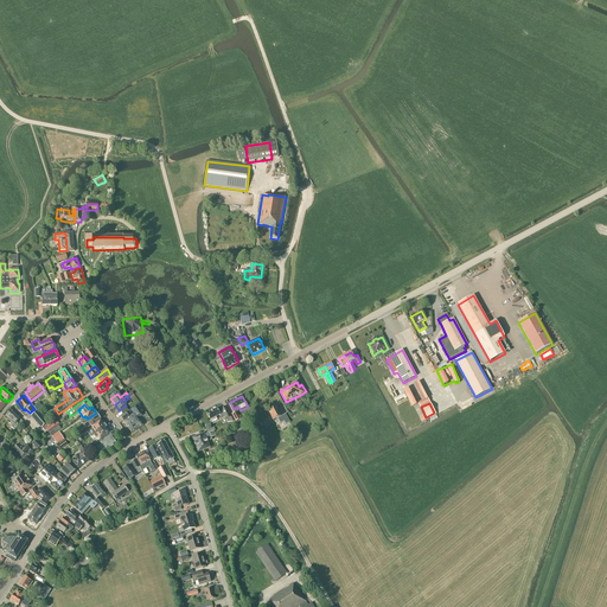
[(136,407),(133,409),(136,414),(135,414),(129,419),(134,425),(138,429),(144,426),(139,419),(142,416),(136,407)]
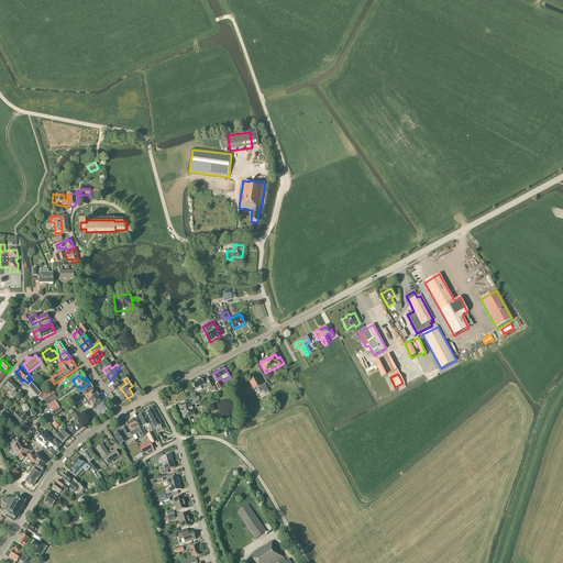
[(214,387),(209,377),(205,379),(205,381),(202,382),(201,379),(192,384),(196,389),(197,393),(202,390),(200,387),(207,384),(210,389),(211,392),(217,390),(214,387)]
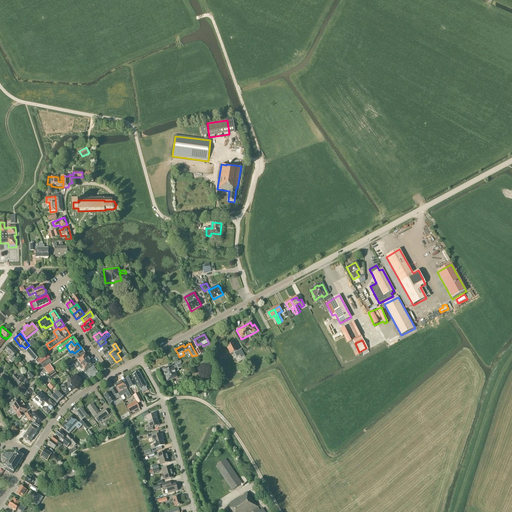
[(234,347),(232,344),(227,347),(229,350),(228,350),(231,355),(234,353),(236,357),(240,356),(241,358),(244,357),(241,349),(237,351),(235,347),(234,347)]
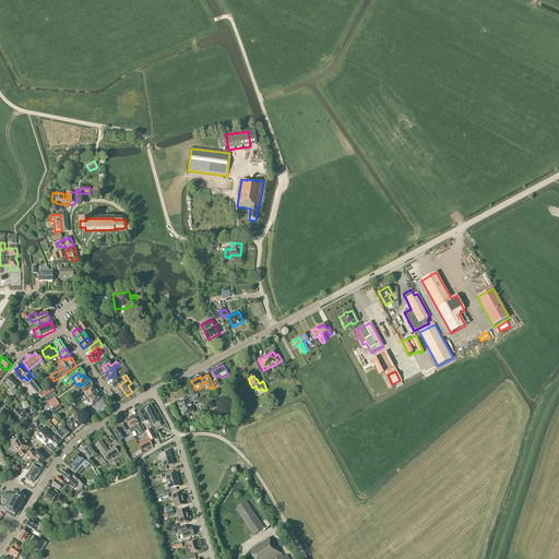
[(10,378),(6,382),(9,385),(8,387),(10,389),(11,389),(13,391),(10,393),(13,396),(15,397),(20,393),(18,392),(15,389),(19,385),(10,378)]
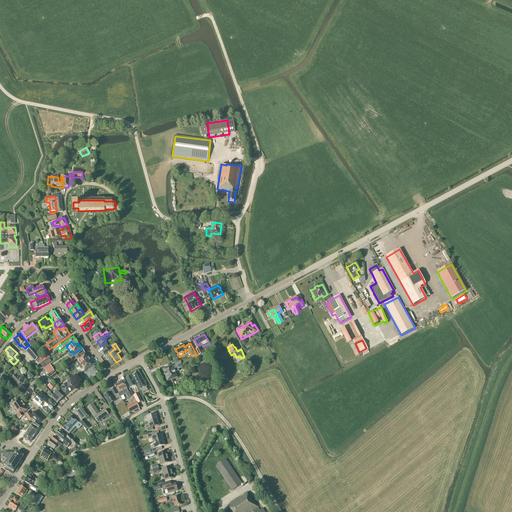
[(26,351),(35,361),(40,357),(32,347),(26,351)]
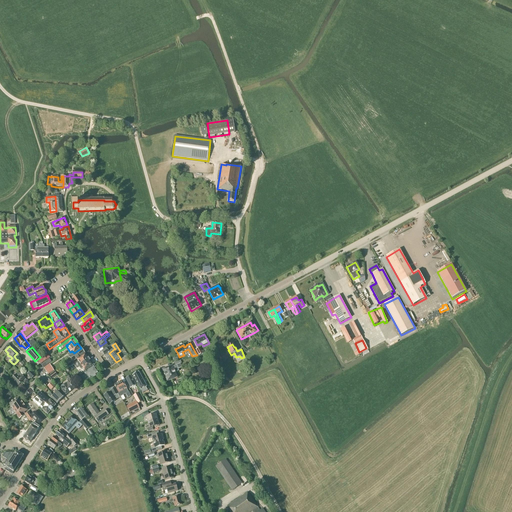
[(85,354),(82,349),(73,354),(72,352),(68,355),(73,362),(85,354)]
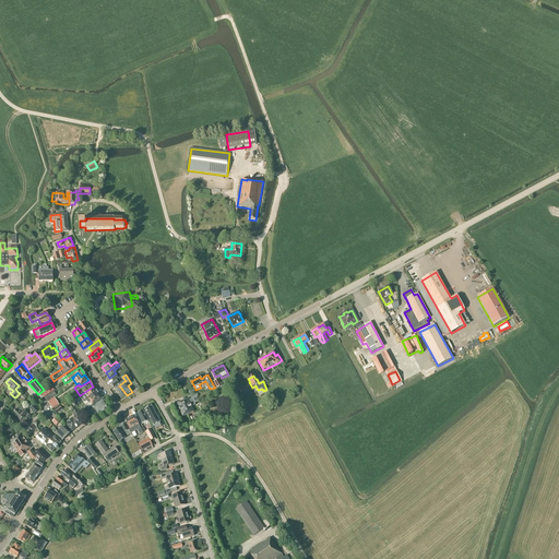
[(44,397),(45,397),(50,393),(55,390),(50,385),(47,388),(48,388),(40,393),(44,397)]
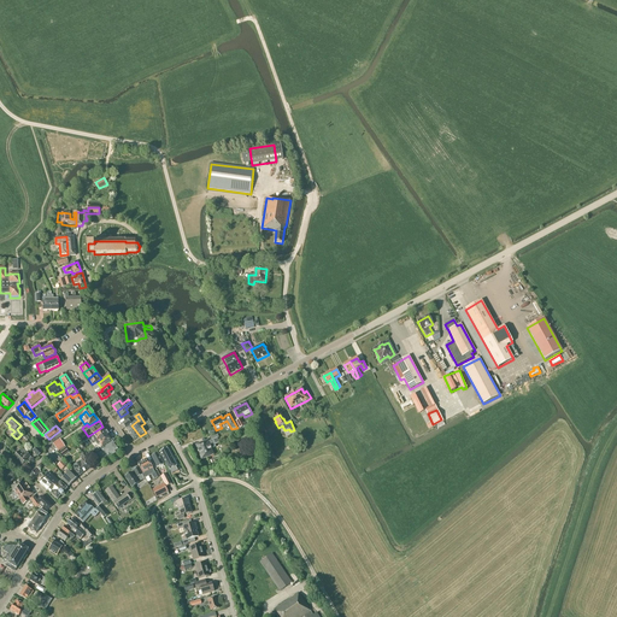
[(140,436),(136,432),(133,425),(127,430),(134,441),(140,436)]
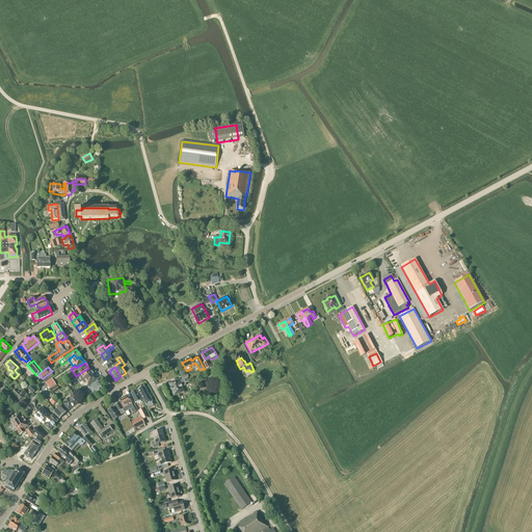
[(80,377),(82,380),(87,376),(86,376),(91,372),(88,368),(80,374),(81,376),(80,377)]
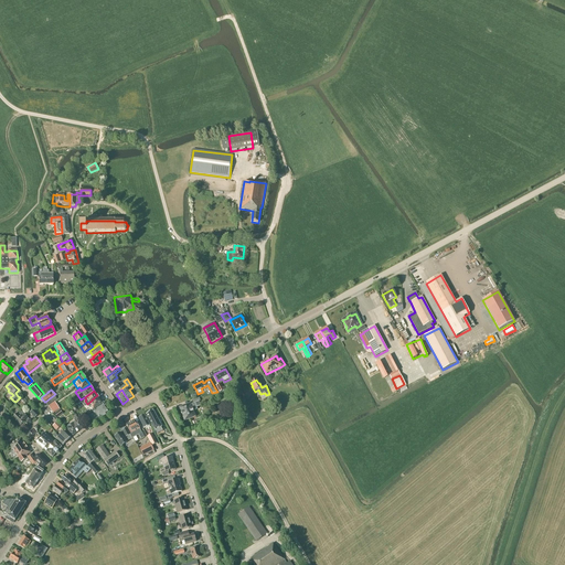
[(93,400),(87,404),(89,407),(92,406),(94,409),(103,403),(99,398),(97,395),(92,400),(93,400)]
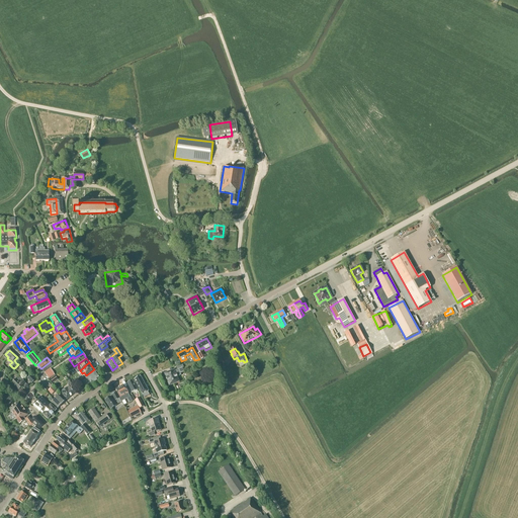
[(48,364),(47,364),(41,368),(44,372),(50,367),(52,366),(50,363),(48,364)]
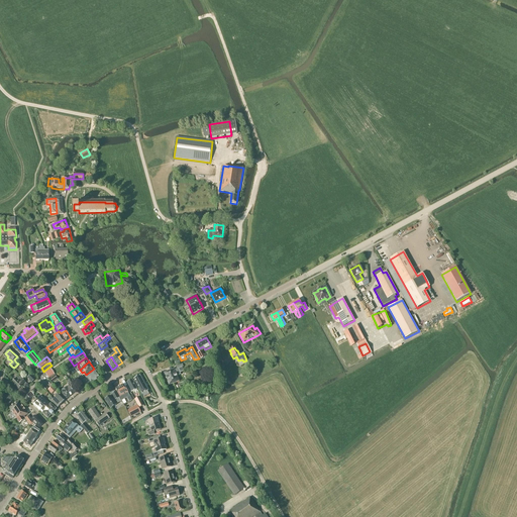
[(184,372),(182,368),(184,367),(182,365),(174,366),(176,371),(175,371),(174,370),(164,374),(169,386),(179,382),(177,377),(181,375),(180,373),(184,372)]
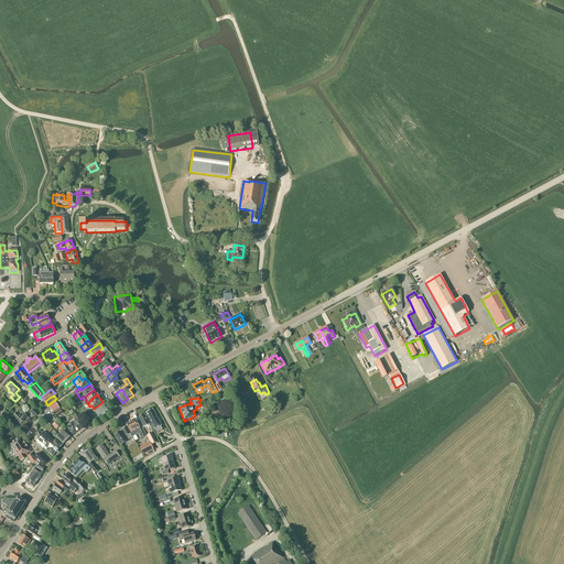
[(60,409),(57,404),(55,401),(49,405),(51,409),(53,413),(60,409)]
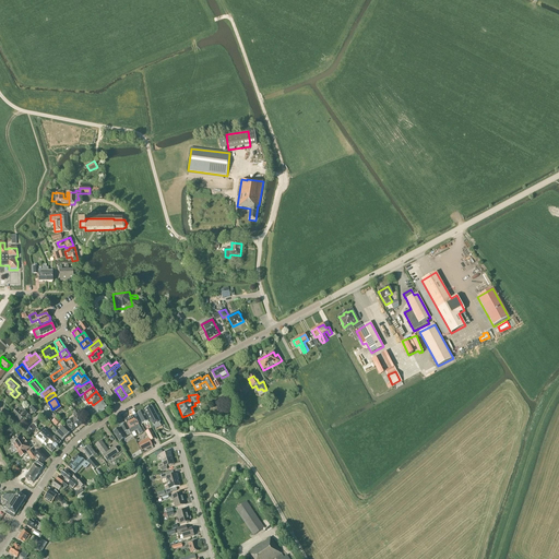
[(109,408),(103,400),(91,407),(93,409),(86,413),(87,415),(91,419),(96,415),(97,417),(102,414),(103,414),(105,412),(109,408)]
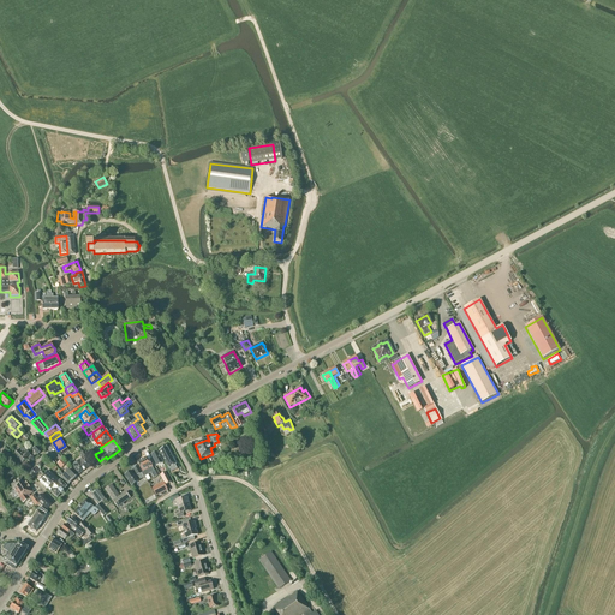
[(22,447),(18,451),(13,455),(22,464),(27,459),(28,460),(28,461),(30,464),(35,460),(31,457),(30,455),(27,452),(25,452),(22,447)]
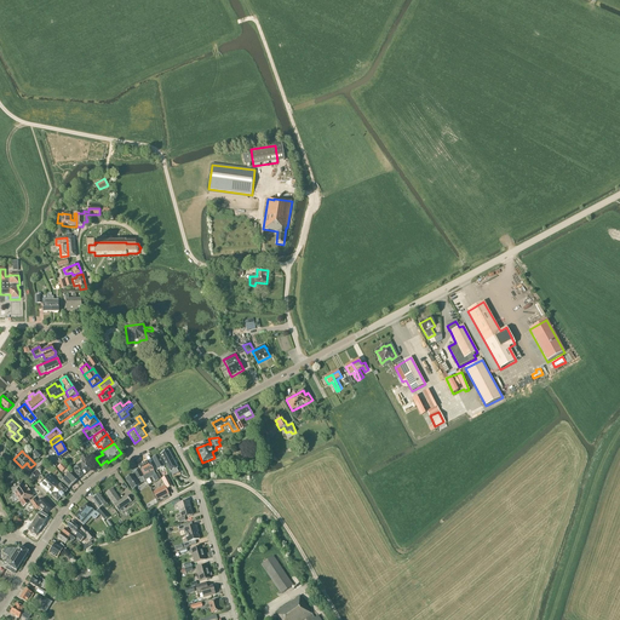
[(168,451),(160,455),(170,472),(171,472),(173,476),(179,474),(177,469),(168,451)]
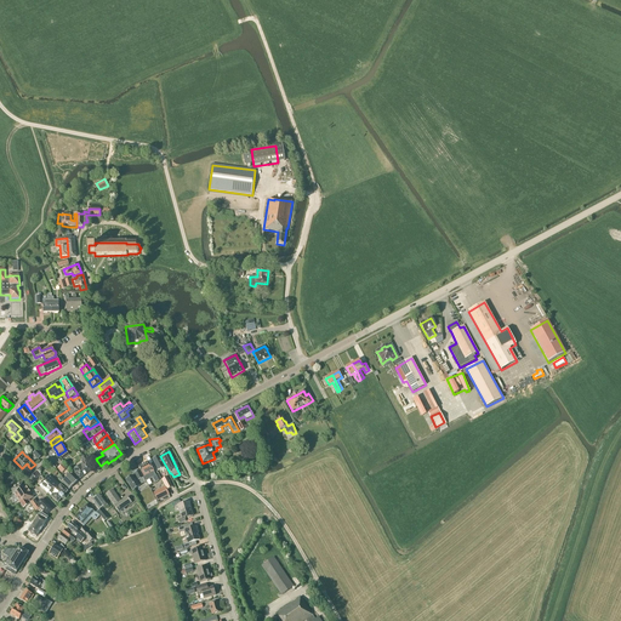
[(93,468),(84,456),(80,460),(83,463),(74,471),(75,473),(80,479),(91,471),(93,468)]
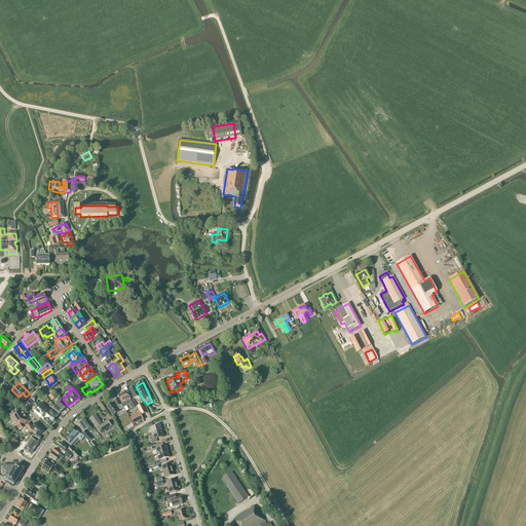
[(140,397),(135,387),(129,389),(135,400),(140,397)]
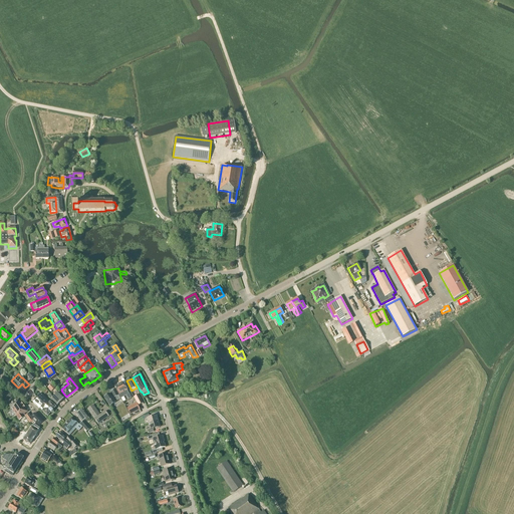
[(119,396),(118,396),(119,400),(130,395),(122,382),(114,387),(119,396)]
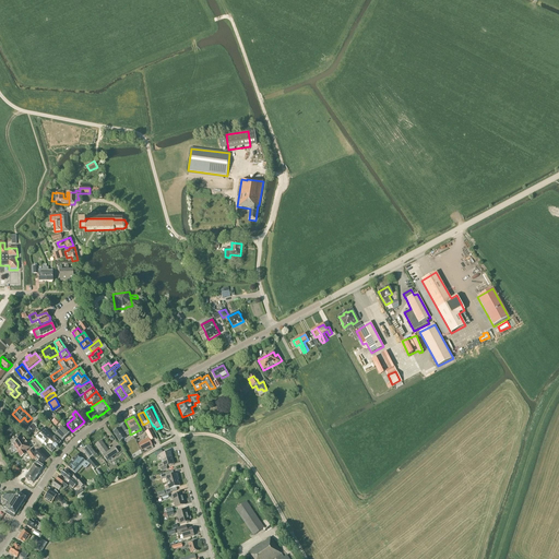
[(119,428),(114,432),(120,442),(126,438),(126,437),(131,435),(130,435),(126,424),(121,426),(123,430),(121,431),(119,428)]
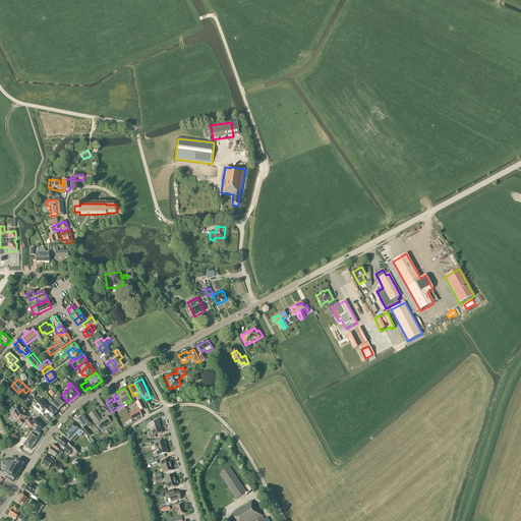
[(58,411),(65,404),(59,398),(54,403),(51,401),(50,402),(58,411)]
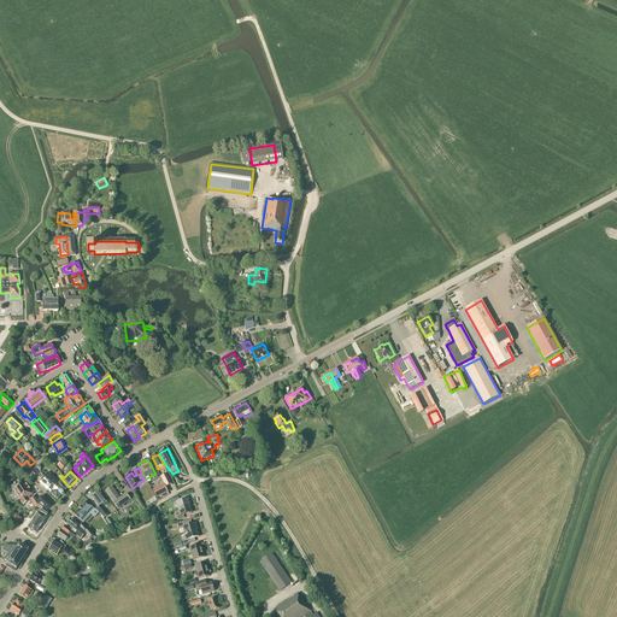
[(51,493),(60,483),(48,472),(39,483),(45,488),(51,493)]
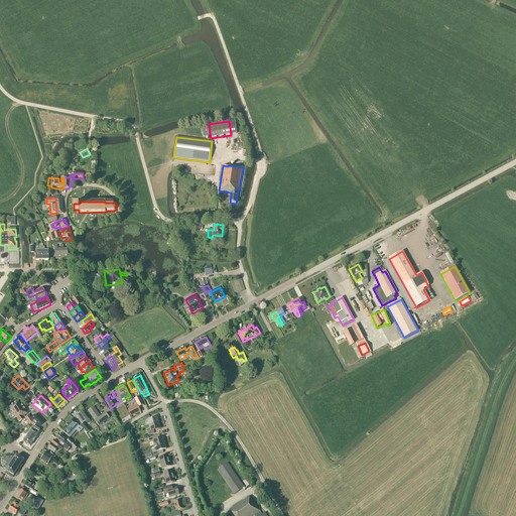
[(143,405),(139,396),(134,398),(139,407),(143,405)]
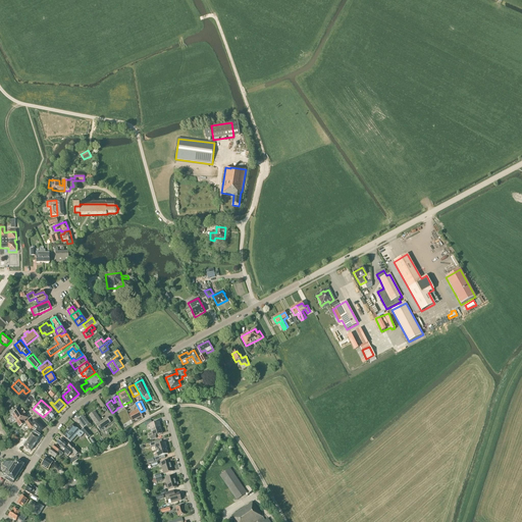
[(25,422),(24,421),(29,418),(19,405),(9,412),(16,423),(19,427),(24,424),(25,425),(27,424),(25,422)]
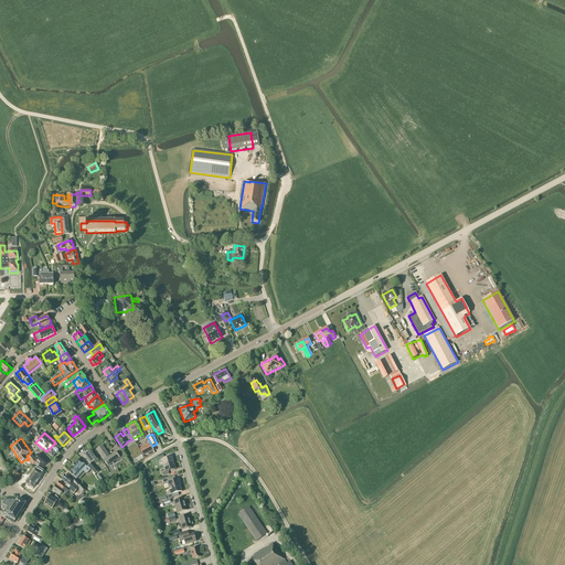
[(55,443),(46,451),(46,452),(52,458),(56,454),(59,451),(62,448),(55,443)]
